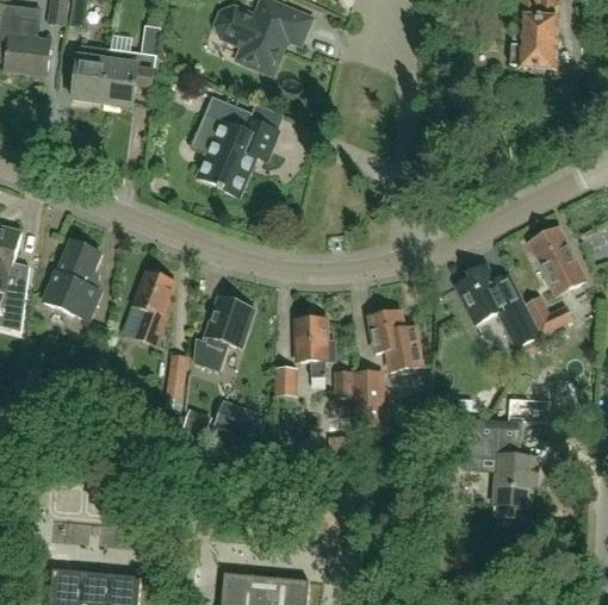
[(49,0),(47,23),(64,25),(69,0),(49,0)]
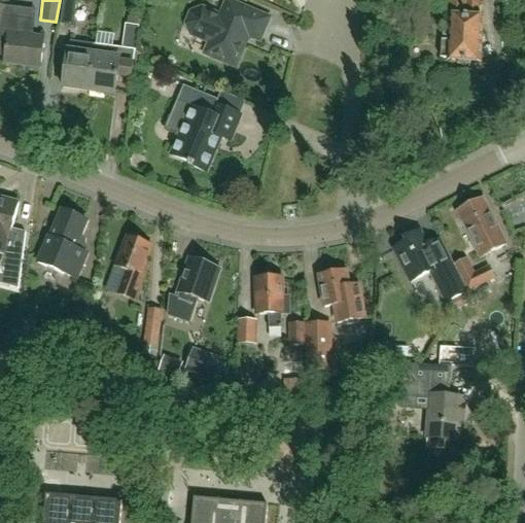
[(59,22),(72,24),(76,0),(62,0),(59,22)]
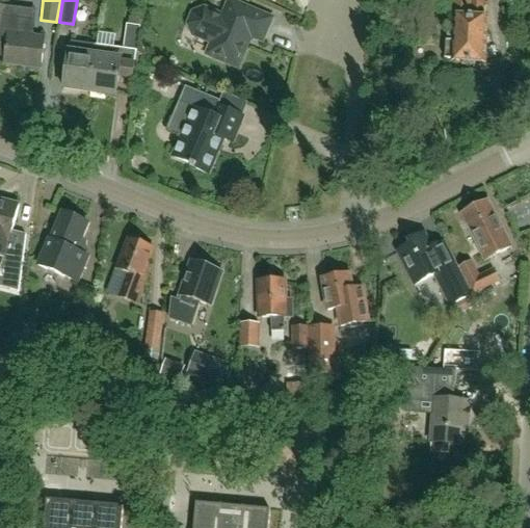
[(192,9),(188,20),(192,31),(211,38),(207,50),(236,62),(249,31),(261,36),(269,15),(234,0),(228,0),(222,14),(203,5),(192,9)]
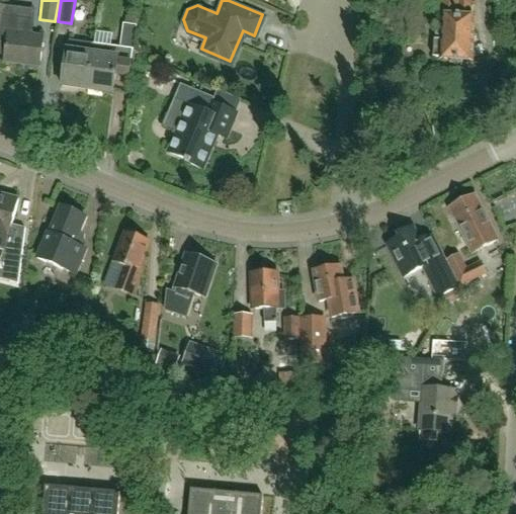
[(432,35),(432,54),(442,54),(442,56),(448,56),(448,60),(461,61),(461,57),(468,57),(469,38),(475,38),(476,30),(470,30),(470,13),(469,13),(469,0),(440,0),(440,11),(439,11),(439,16),(435,16),(435,31),(438,31),(438,36),(432,35)]
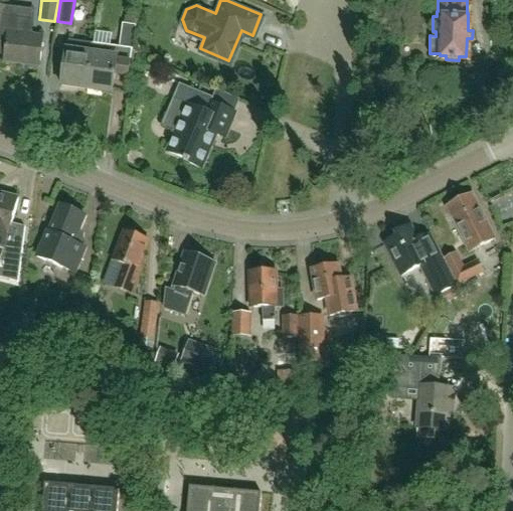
[(0,47),(4,48),(3,59),(38,63),(41,33),(6,29),(6,31),(0,29),(0,12),(2,3),(0,2),(0,47)]
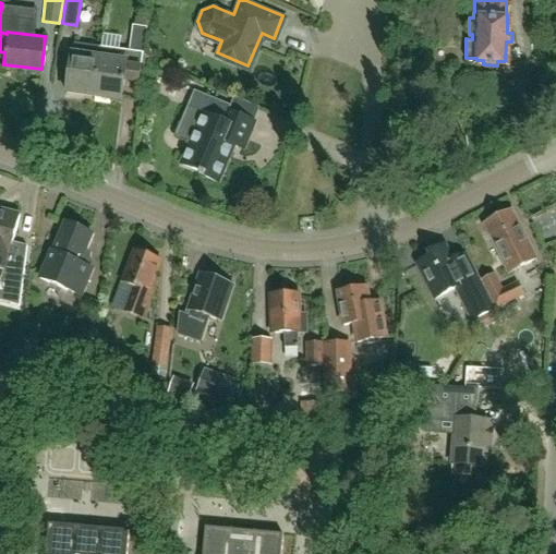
[(132,23),(129,47),(128,50),(142,52),(146,24),(133,23),(132,23)]
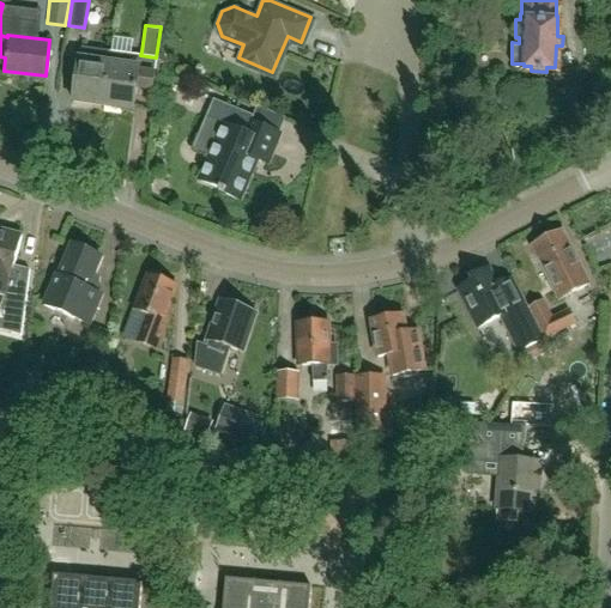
[(102,103),(109,48),(80,44),(72,99),(102,103)]
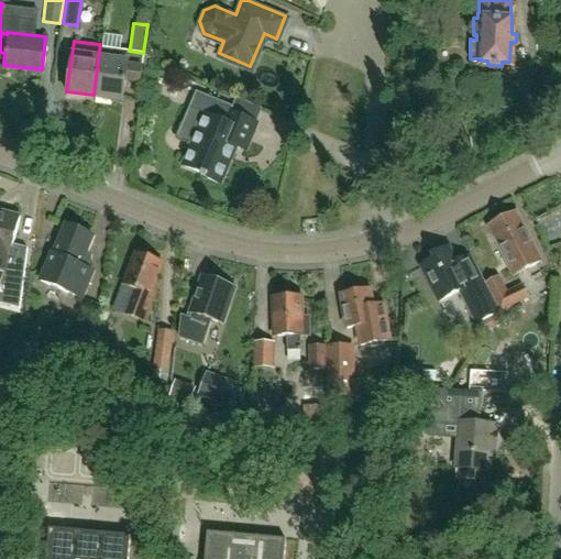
[(100,44),(94,95),(121,99),(127,59),(113,57),(114,50),(100,47),(101,44),(100,44)]
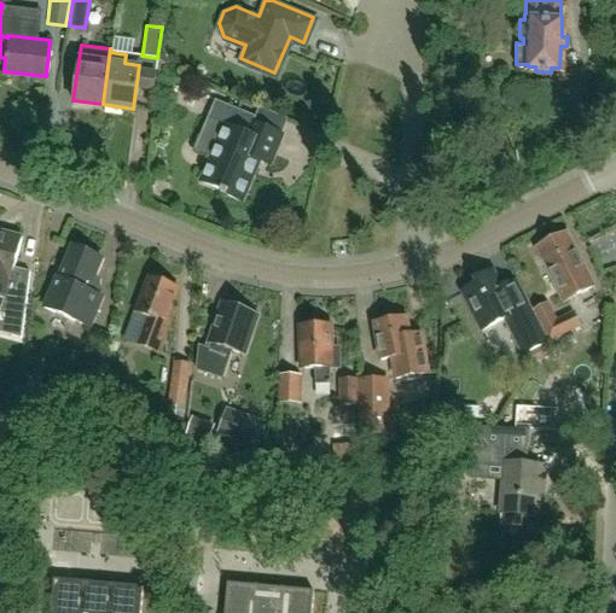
[(267,161),(280,130),(286,116),(257,104),(251,118),(247,130),(207,114),(192,147),(210,155),(201,179),(221,187),(220,190),(239,197),(256,156),(267,161)]
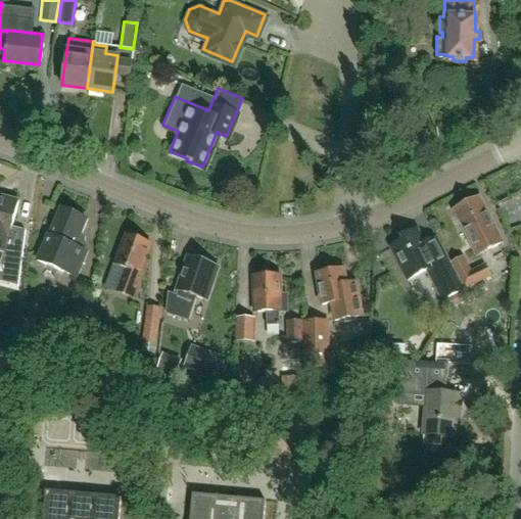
[(16,198),(0,193),(0,246),(1,246),(4,233),(6,234),(10,221),(16,198)]
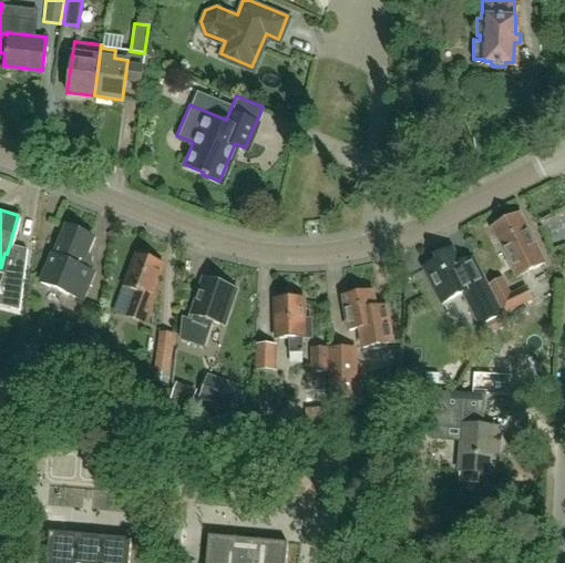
[(545,258),(520,210),(491,224),(516,274),(545,258)]
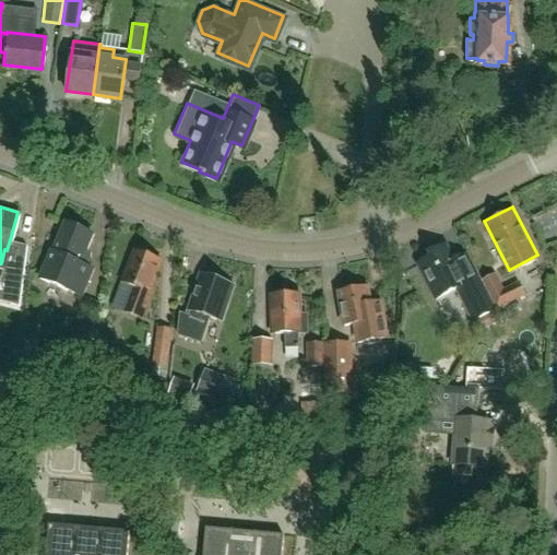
[(43,264),(38,276),(79,293),(91,266),(86,264),(87,250),(83,248),(91,231),(64,220),(51,249),(50,248),(49,251),(46,250),(39,263),(43,264)]
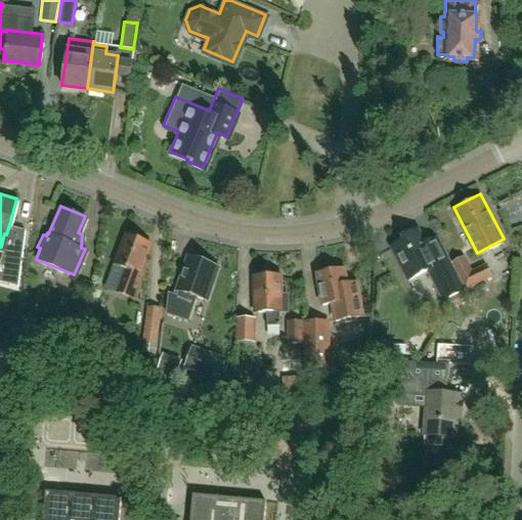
[(5,262),(18,266),(25,224),(10,221),(6,234),(4,233),(1,247),(8,249),(5,262)]
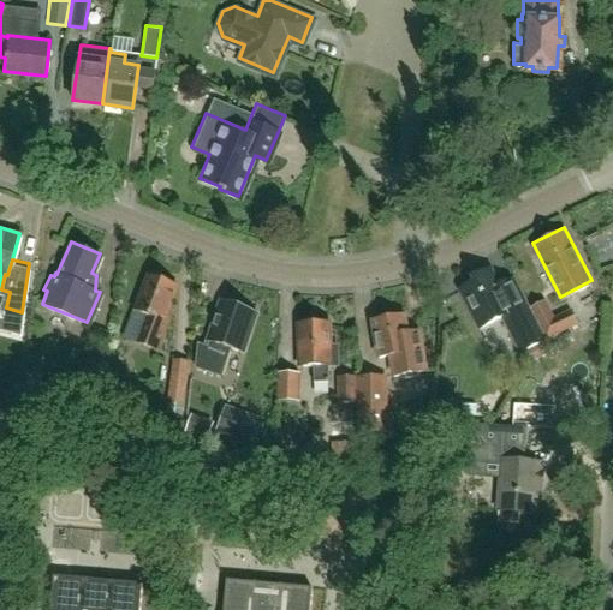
[(478,326),(501,314),(512,334),(519,348),(519,350),(545,335),(529,305),(524,297),(511,304),(489,264),(475,273),(477,277),(471,280),(458,287),(478,326)]
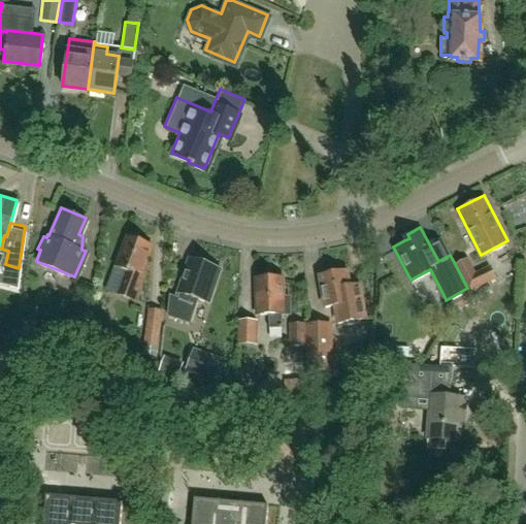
[(112,263),(104,287),(118,292),(118,293),(134,299),(149,260),(144,258),(151,242),(140,238),(141,235),(130,231),(128,234),(126,233),(113,264),(112,263)]
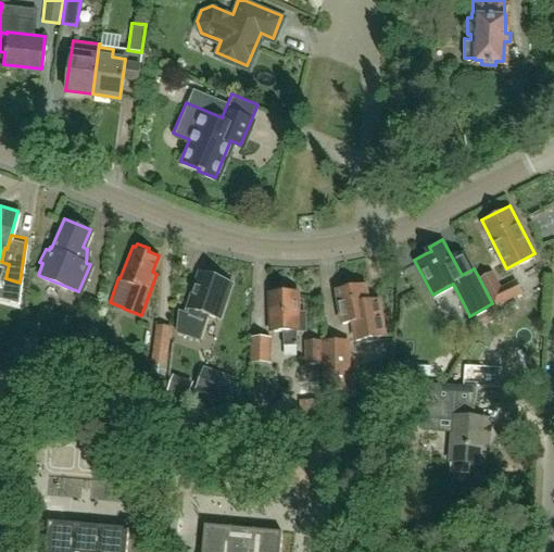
[(226,279),(224,278),(225,275),(212,271),(211,274),(198,270),(186,305),(188,306),(186,312),(178,310),(176,329),(199,336),(206,312),(216,316),(223,298),(219,297),(226,279)]
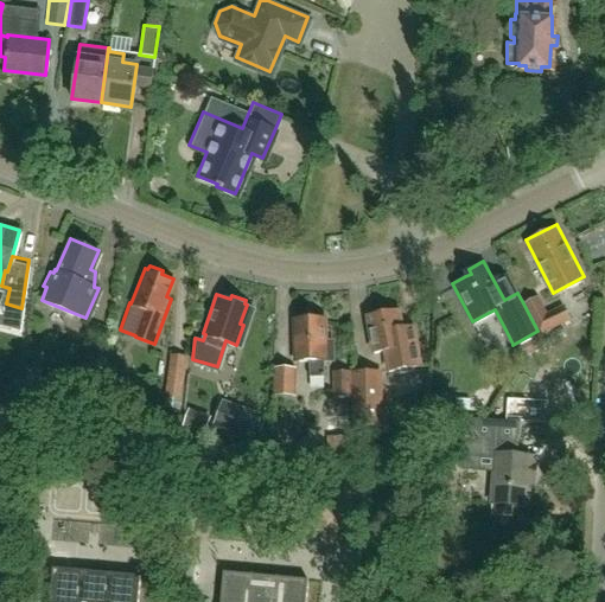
[(537,331),(545,327),(568,315),(561,302),(546,311),(536,294),(522,301),(537,331)]
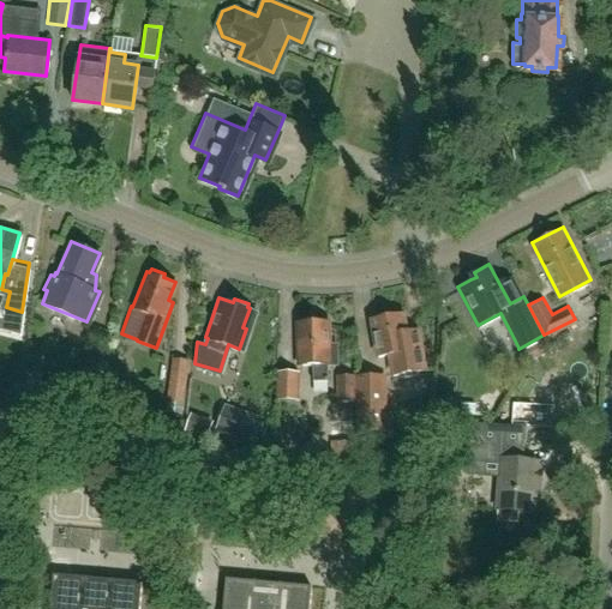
[(405,330),(401,312),(370,317),(377,353),(388,351),(391,372),(400,371),(400,374),(417,372),(415,367),(423,366),(417,327),(405,330)]
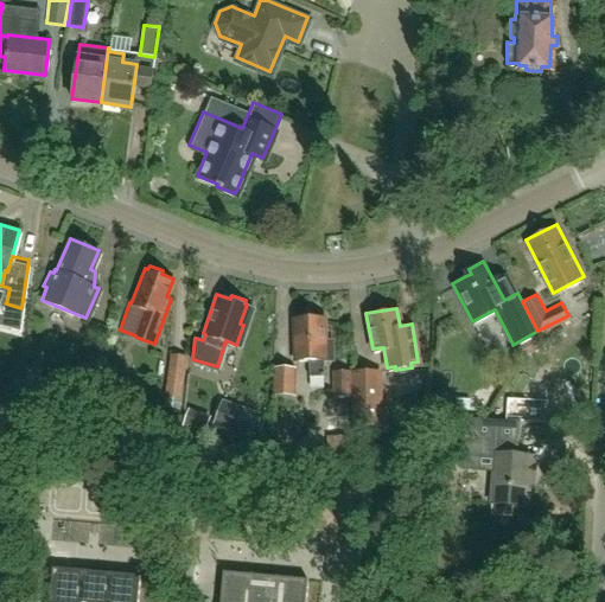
[(324,316),(312,316),(312,312),(295,313),(295,316),(292,316),(293,358),(307,357),(307,375),(323,373),(322,359),(332,359),(332,339),(324,339),(324,316)]
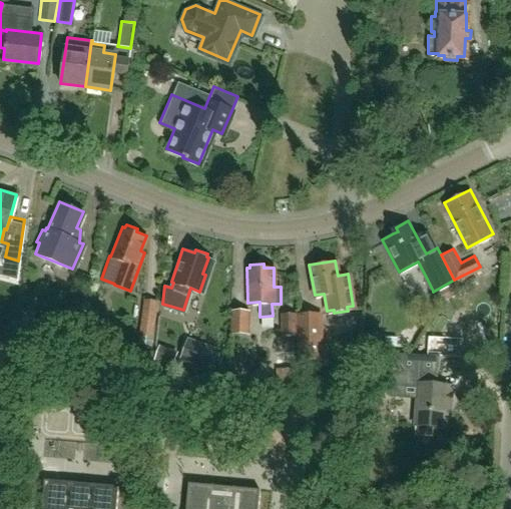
[(6,282),(19,286),(23,274),(9,270),(6,282)]
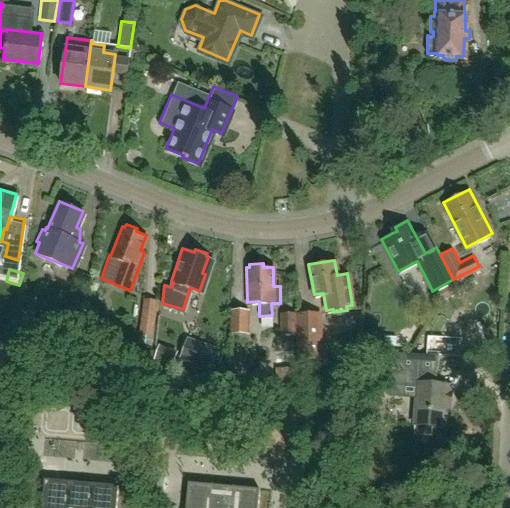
[(151,343),(152,331),(155,312),(157,299),(142,297),(136,342),(151,343)]
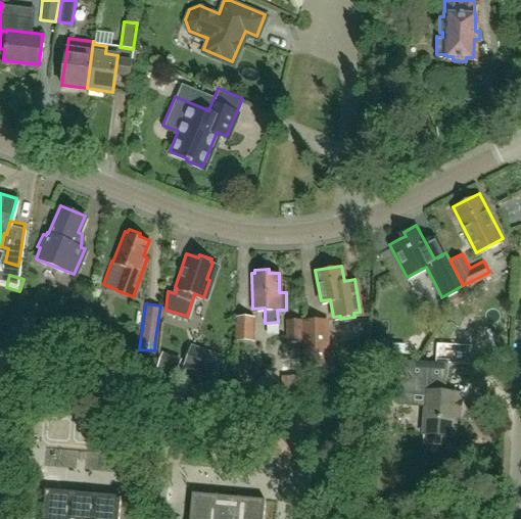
[(235,315),(234,339),(253,339),(253,316),(235,315)]
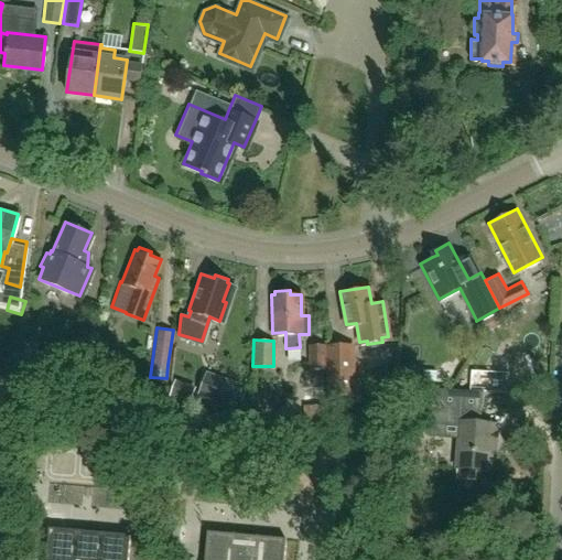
[(326,368),(325,345),(325,344),(307,344),(309,367),(326,368)]
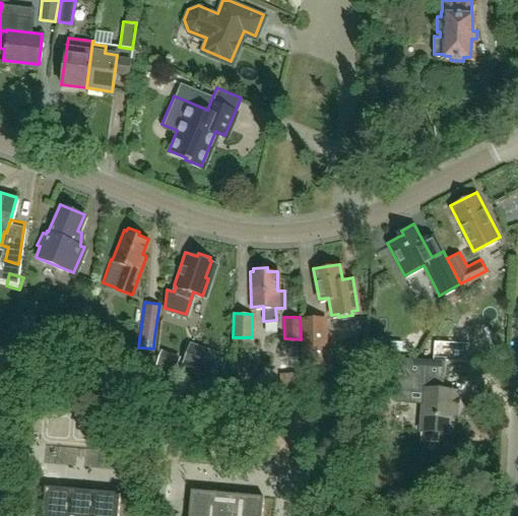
[(301,339),(302,339),(303,364),(326,363),(324,317),(300,318),(301,339)]
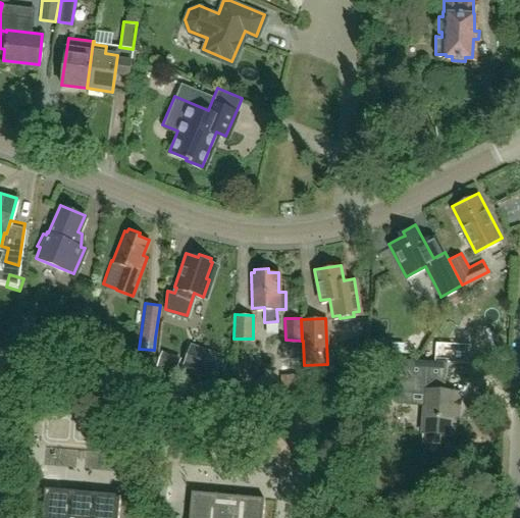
[(190,343),(183,361),(213,372),(220,354),(190,343)]
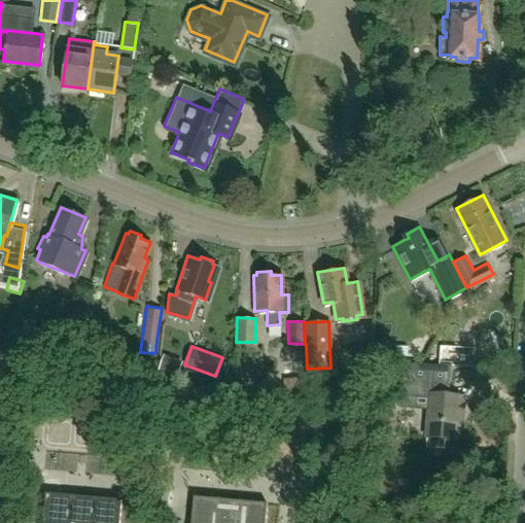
[(443,447),(444,436),(456,437),(458,417),(462,417),(463,393),(446,392),(447,382),(449,382),(450,369),(417,367),(416,380),(430,381),(430,391),(428,391),(424,446),(443,447)]
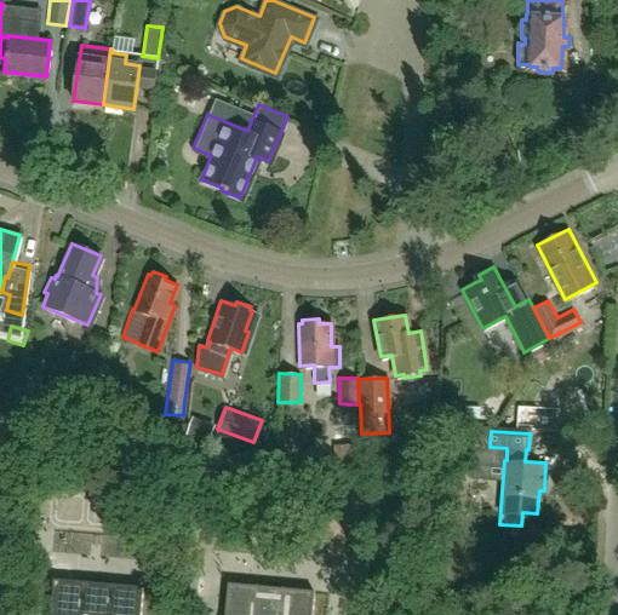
[(307,614),(309,590),(227,584),(223,614),(137,614),(139,587),(50,580),(47,614),(44,614),(307,614)]
